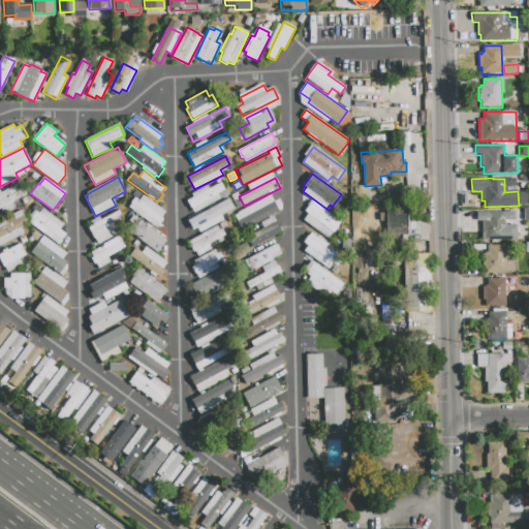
[(187,199),(193,197),(191,194),(208,186),(209,189),(221,183),(225,191),(218,194),(221,198),(193,213),(187,199)]
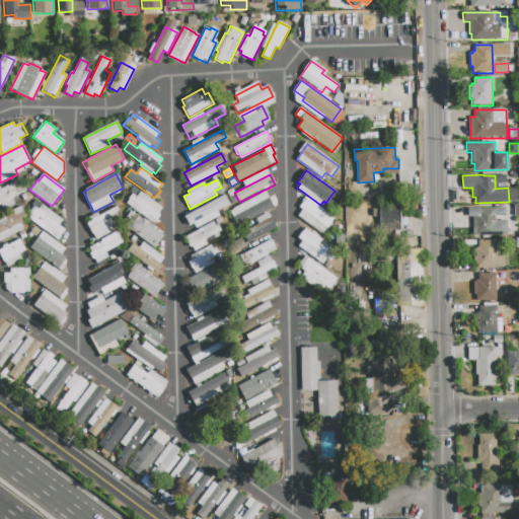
[(0,190),(18,180),(24,192),(12,198),(15,204),(4,210),(1,204),(0,204),(0,190)]
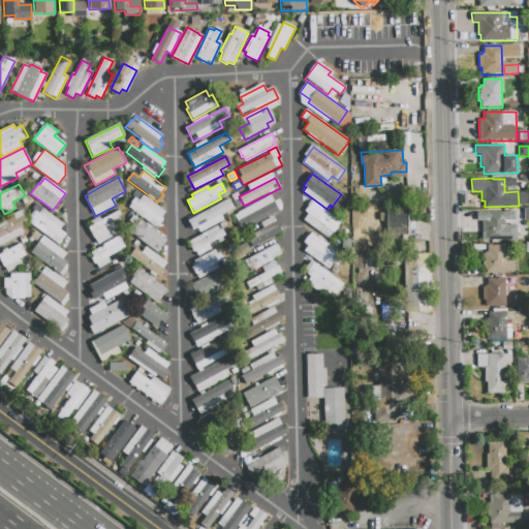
[(136,189),(142,193),(137,198),(132,194),(136,189)]
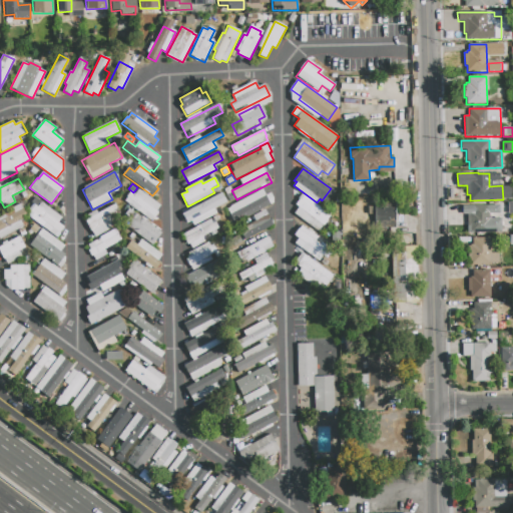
[(160,205),(156,210),(157,211),(151,220),(124,201),(131,191),(134,194),(138,189),(160,205)]
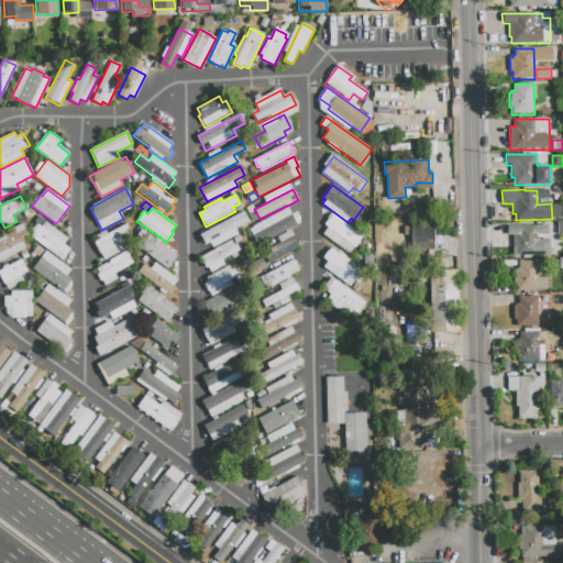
[(297,224),(297,227),(257,246),(249,229),(288,208),(291,214),(297,212),(301,222),(297,224)]
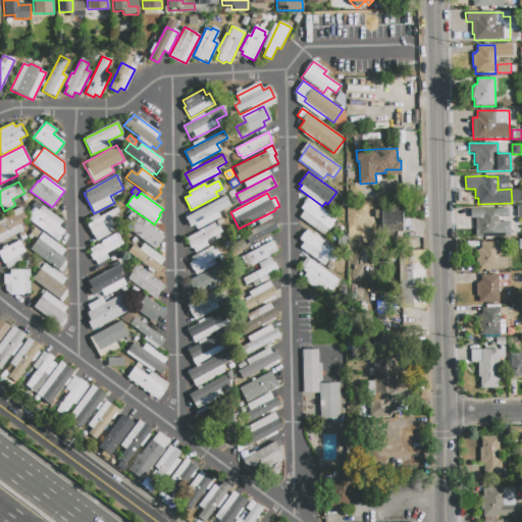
[(304,211),(300,208),(307,198),(336,219),(329,229),(317,220),(312,226),(299,217),(304,211)]
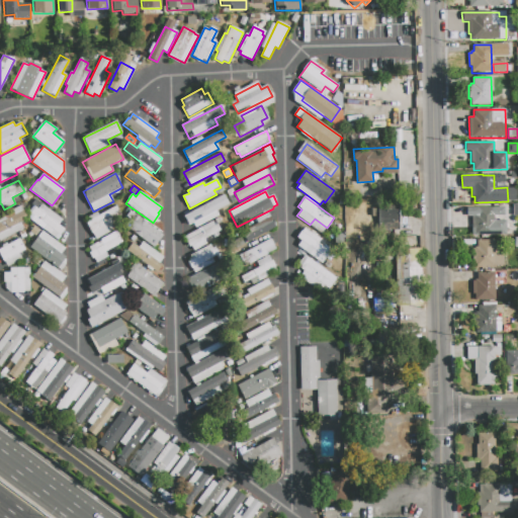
[(188,218),(185,212),(207,201),(209,206),(223,200),(226,205),(214,211),(218,218),(201,226),(197,220),(186,226),(183,221),(188,218)]
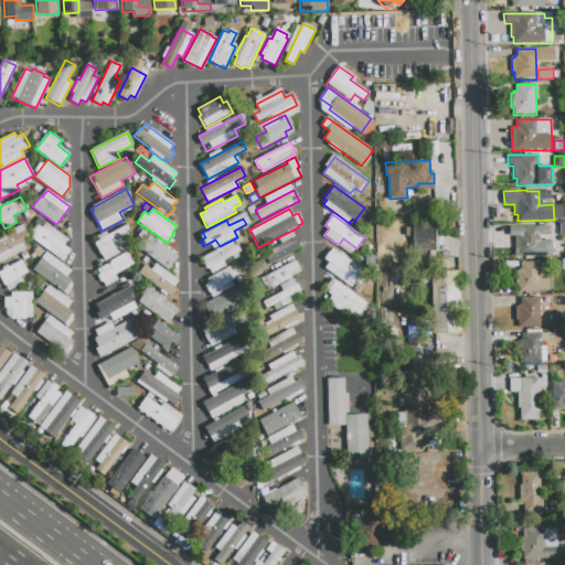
[(413,219),(436,219),(436,254),(413,254),(413,219)]
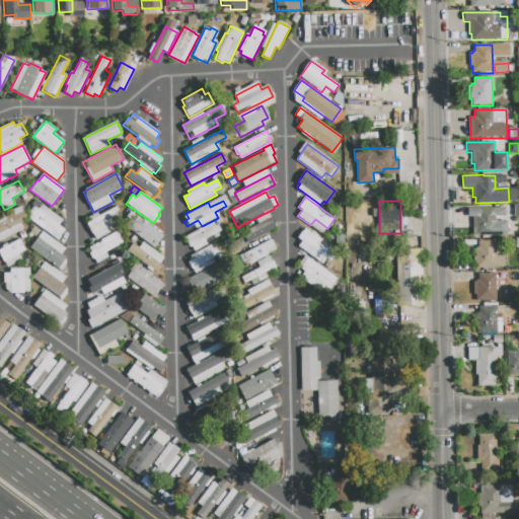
[(59,225),(63,229),(56,238),(28,219),(36,209),(39,210),(42,205),(62,220),(59,225)]
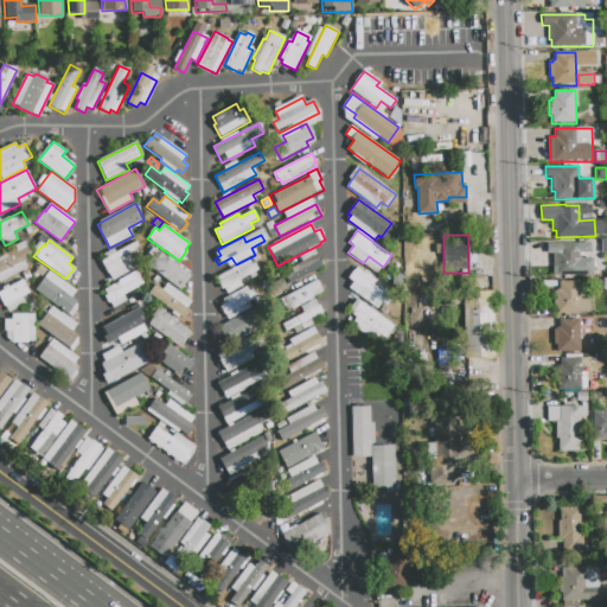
[(0,253),(24,241),(32,256),(24,261),(27,268),(0,282),(0,253)]
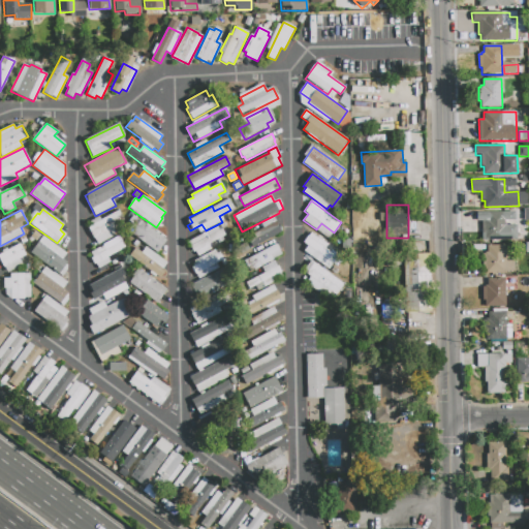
[(98,245),(88,226),(92,225),(90,222),(99,217),(101,220),(119,210),(125,222),(117,226),(120,232),(98,245)]
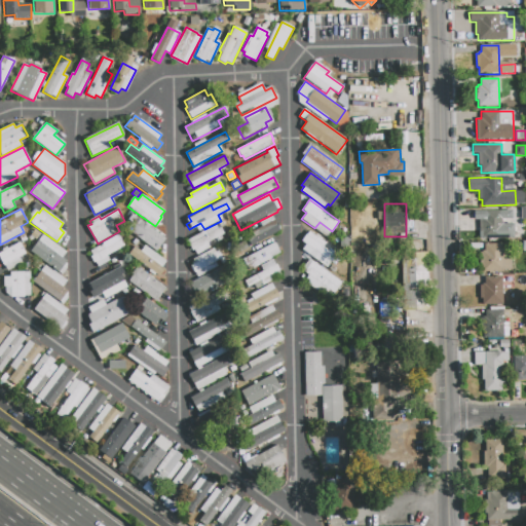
[(480,239),(479,219),(475,219),(475,212),(510,211),(511,219),(503,219),(503,224),(514,224),(514,238),(480,239)]
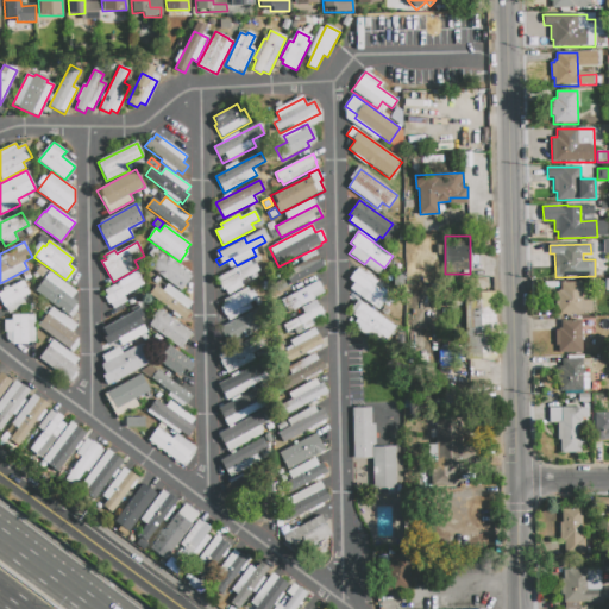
[(322,263),(320,264),(322,269),(307,277),(305,272),(289,281),(284,272),(302,263),(300,257),(315,250),(322,263)]
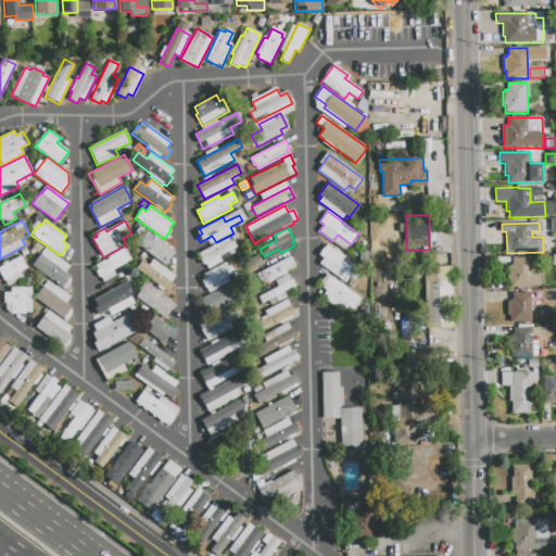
[(165,266),(133,242),(142,229),(153,237),(154,235),(159,238),(158,239),(175,253),(165,266)]
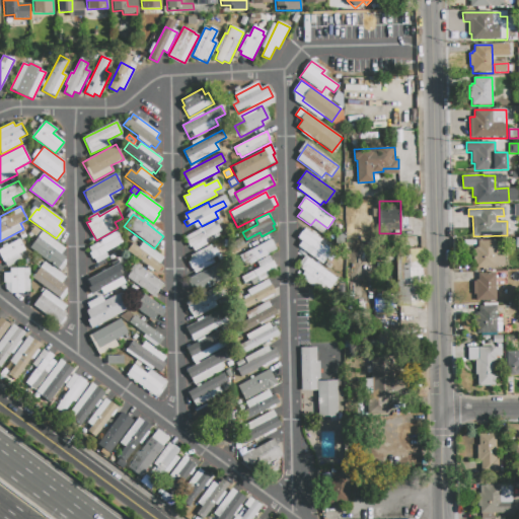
[(215,226),(218,225),(221,231),(205,239),(208,244),(195,251),(192,246),(190,247),(184,237),(213,222),(215,226)]
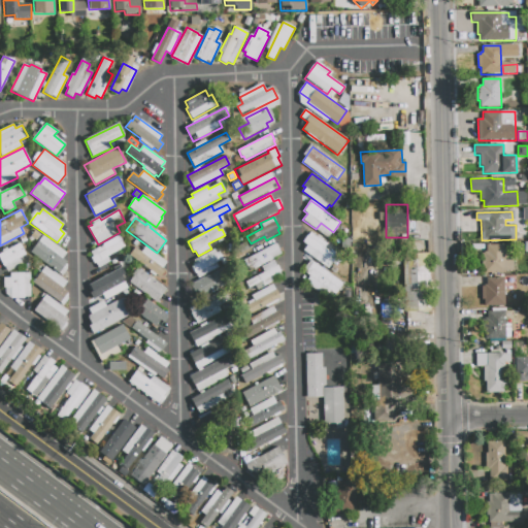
[(36,240),(30,236),(34,230),(40,235),(36,240)]
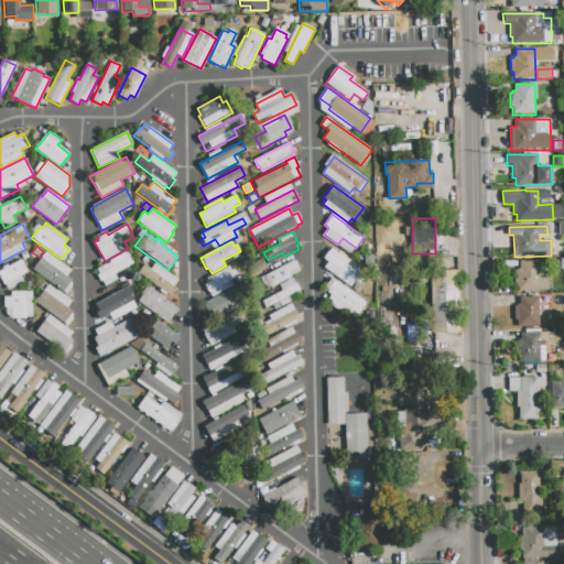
[(320,269),(356,286),(365,268),(329,250),(320,269)]
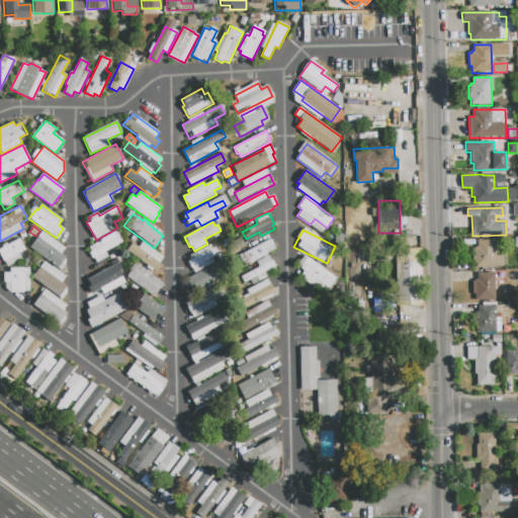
[(61,254),(66,257),(58,268),(30,248),(38,237),(40,239),(45,234),(65,249),(61,254)]
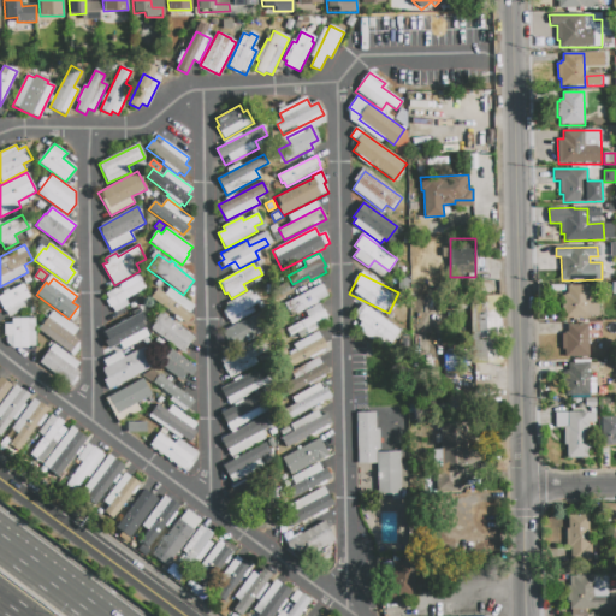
[(114,313),(107,301),(108,300),(106,295),(136,278),(140,283),(142,282),(146,289),(125,300),(128,306),(114,313)]
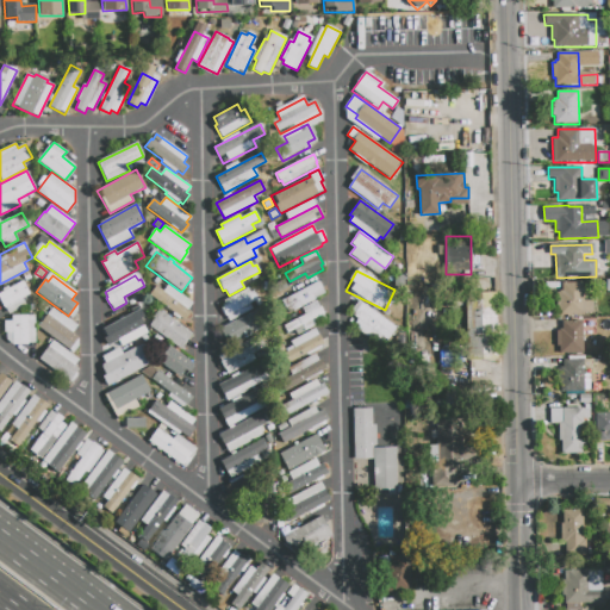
[(0,299),(0,292),(23,281),(30,296),(23,300),(26,306),(8,316),(0,299)]
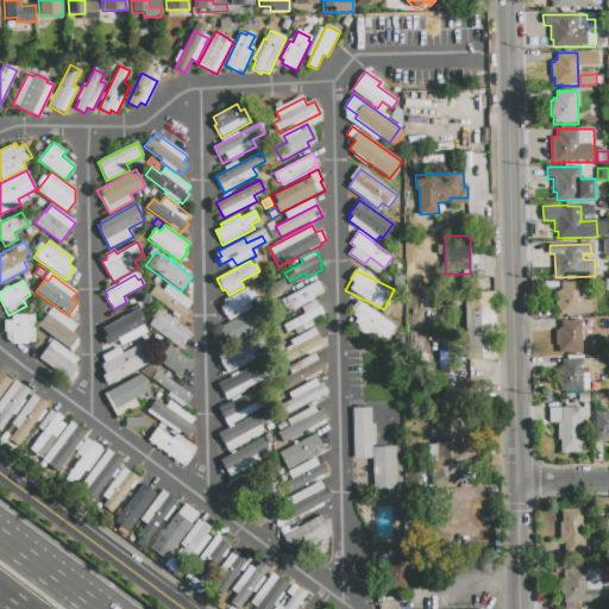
[(318,281),(325,295),(289,313),(282,300),(318,281)]
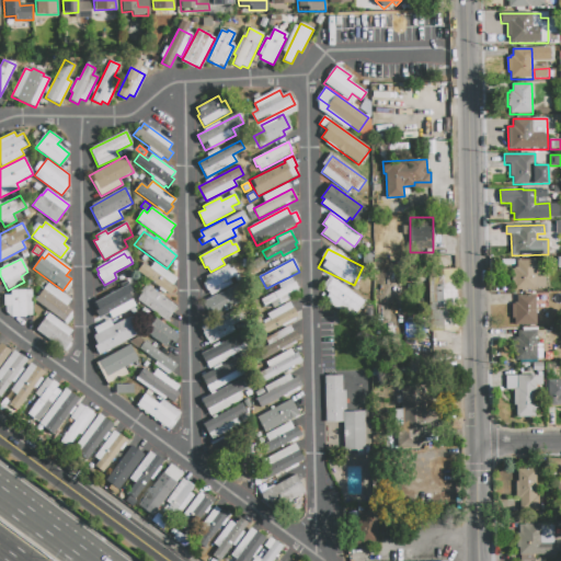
[(547,289),(516,289),(515,268),(500,268),(500,260),(546,259),(547,289)]
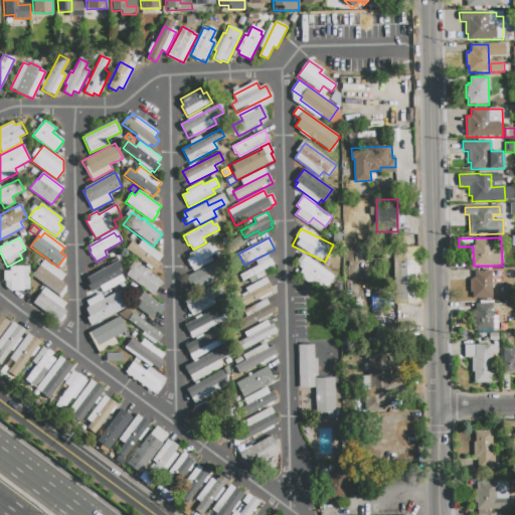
[(138,245),(142,240),(162,255),(159,261),(161,263),(156,271),(126,248),(132,241),(138,245)]
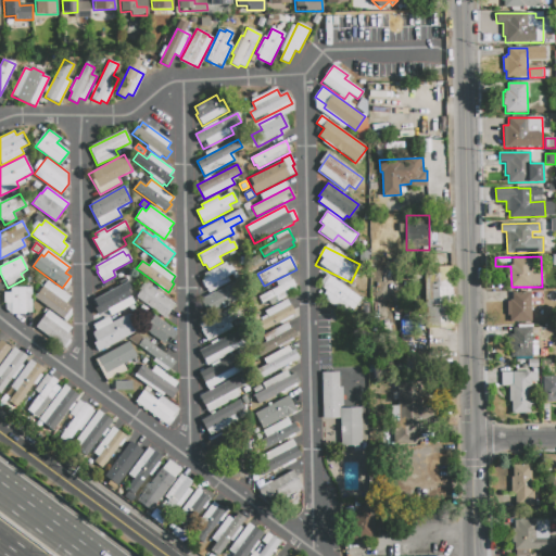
[(202,280),(205,278),(204,275),(226,264),(227,267),(230,266),(234,274),(227,277),(230,282),(209,293),(202,280)]
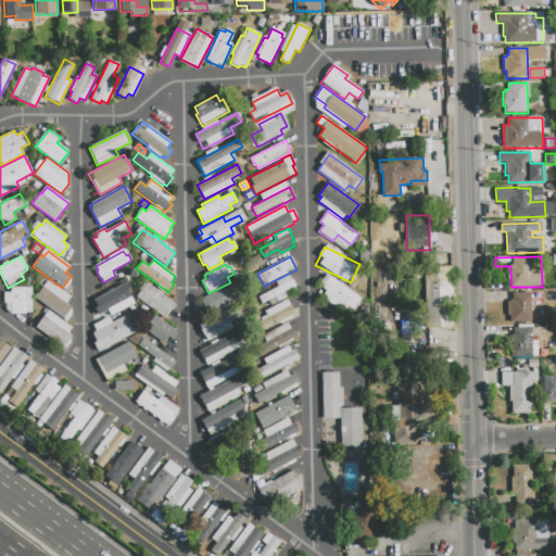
[(454,328),(425,328),(425,268),(453,267),(454,328)]
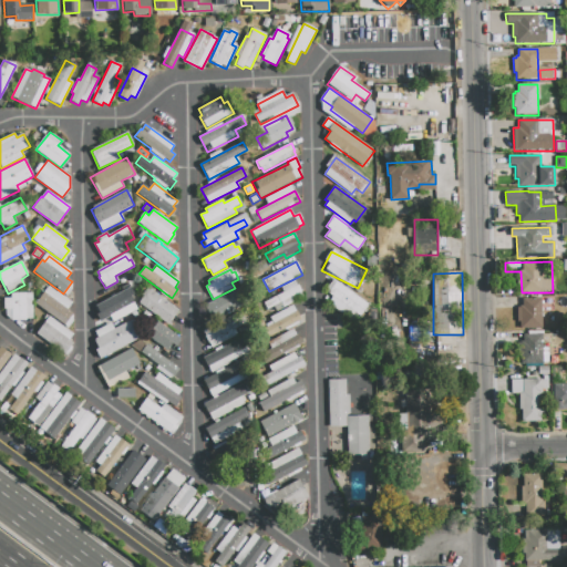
[(333,279),(369,305),(360,317),(354,312),(340,301),(326,291),(333,279)]
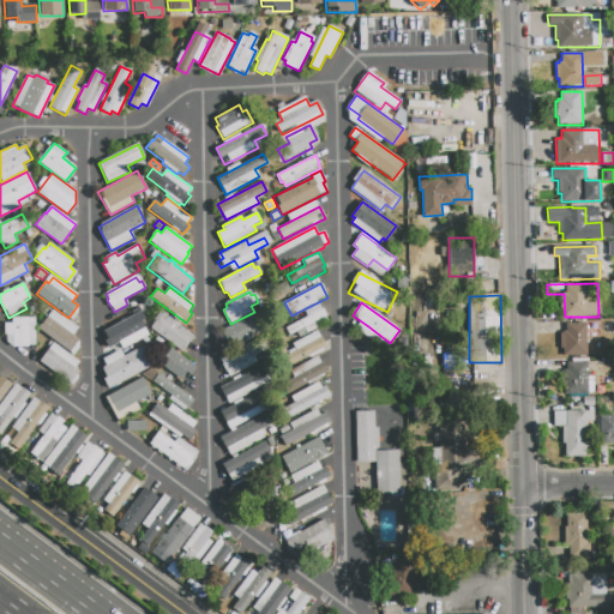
[(307,317),(304,311),(318,304),(321,309),(323,308),(330,323),(299,338),(296,332),(289,336),(286,327),(307,317)]
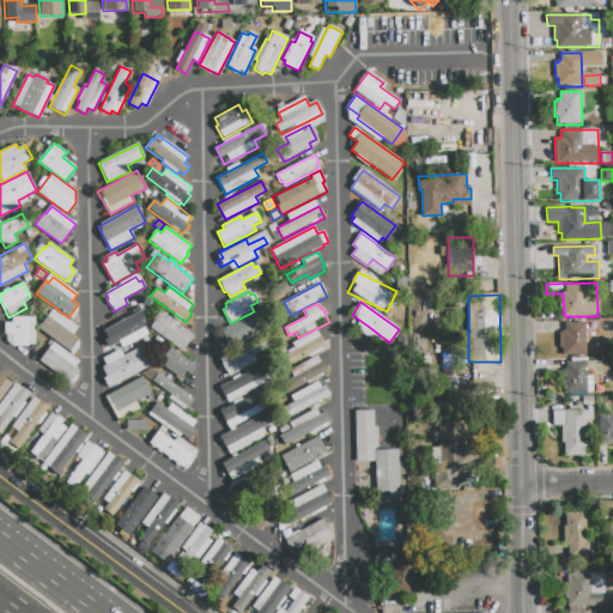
[(53,309),(61,316),(62,315),(78,327),(73,334),(79,339),(78,341),(79,341),(78,349),(73,354),(38,328),(53,309)]
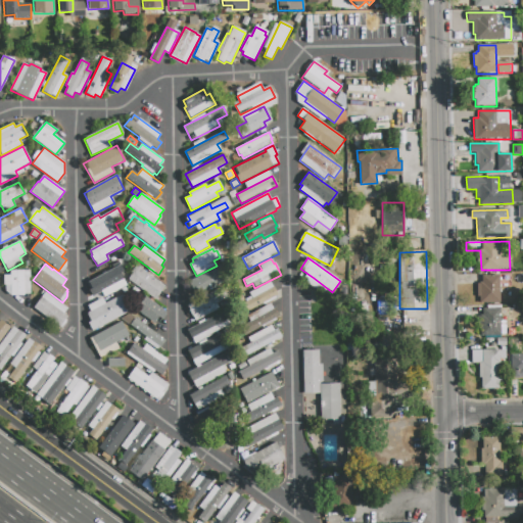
[(99,293),(92,281),(96,279),(95,277),(115,266),(123,280),(119,283),(122,288),(104,297),(101,292),(99,293)]
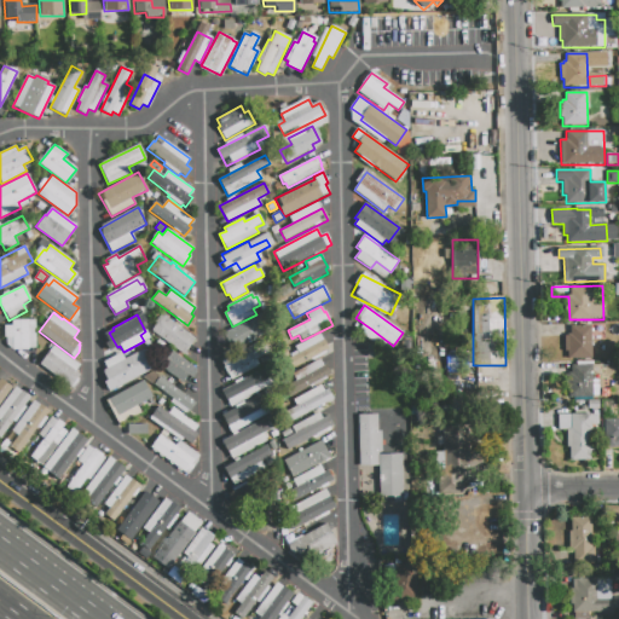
[(161,314),(196,339),(184,354),(150,330),(161,314)]
